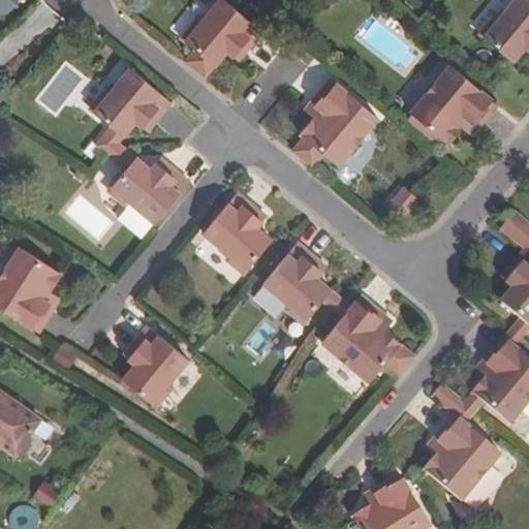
[(0,0),(0,11),(8,10),(16,4),(16,0),(0,0)]
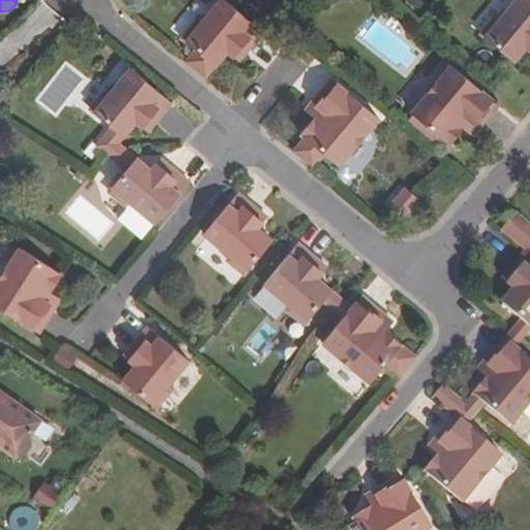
[(178,34),(210,0),(195,0),(170,26),(178,34)]
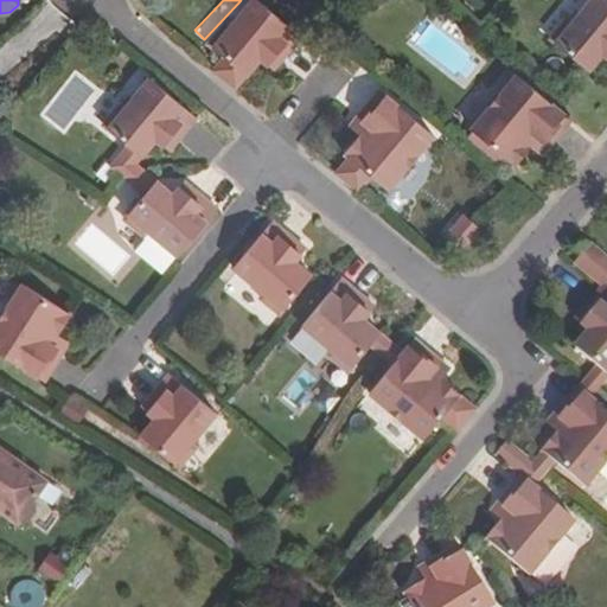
[(225,58),(213,71),(236,90),(262,61),(269,66),(276,58),(282,63),(304,38),(259,0),(254,0),(231,30),(227,25),(210,44),(225,58)]
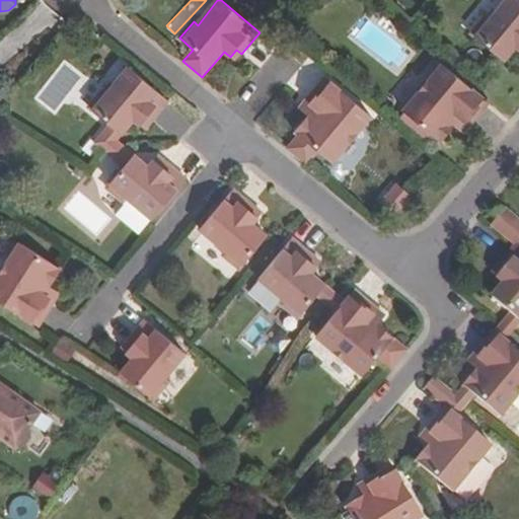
[(518,0),(502,0),(489,16),(486,14),(471,32),(503,58),(515,44),(518,47),(518,0)]
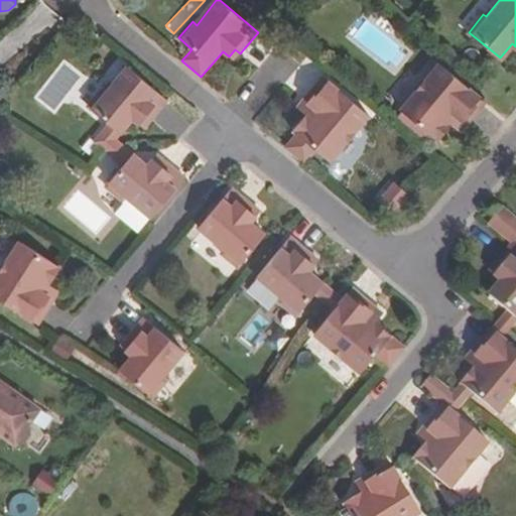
[(235,49),(229,56),(234,61),(240,53),(235,49)]
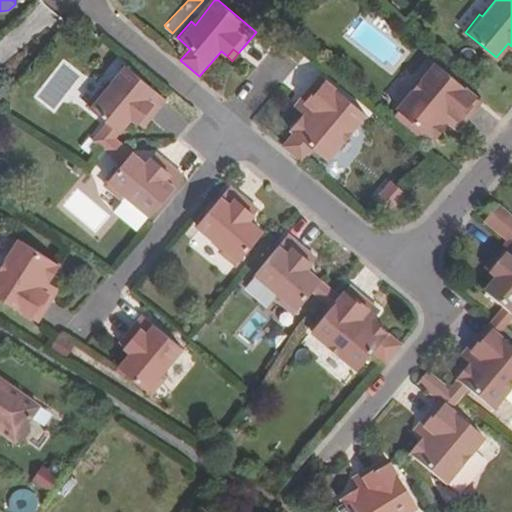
[(480,100),(434,62),(396,108),(432,139),(446,123),(451,127),(458,119),(462,122),(480,100)]
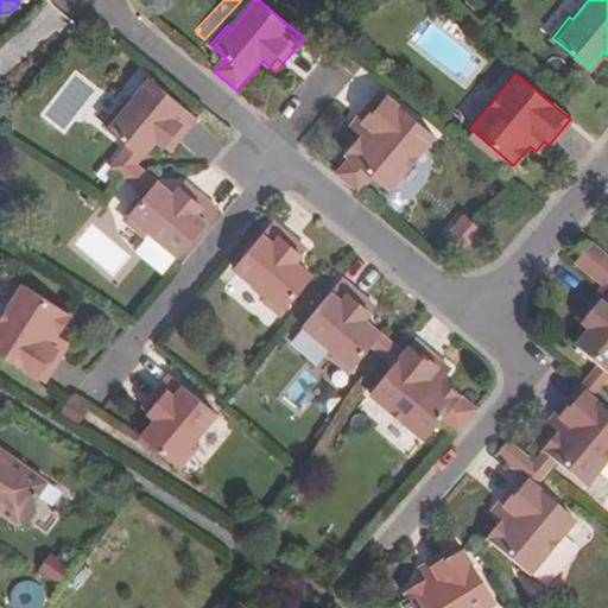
[(353,114),(377,93),(361,75),(336,95),(353,114)]
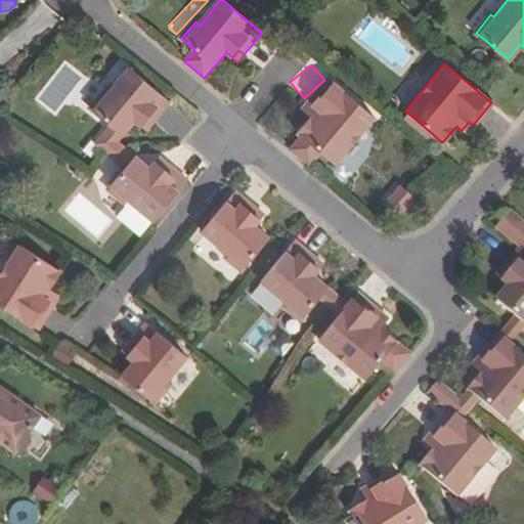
[(106,151),(114,142),(119,142),(118,141),(135,121),(141,126),(147,119),(153,124),(170,102),(130,70),(107,95),(103,92),(90,107),(108,123),(94,141),(106,151)]
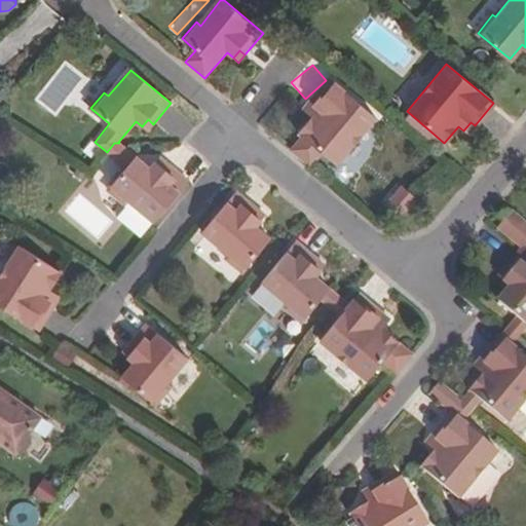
[(375,117),(329,80),(309,103),(314,106),(307,114),(312,118),(299,134),(303,137),(292,150),(311,166),(324,152),(337,163),(375,117)]
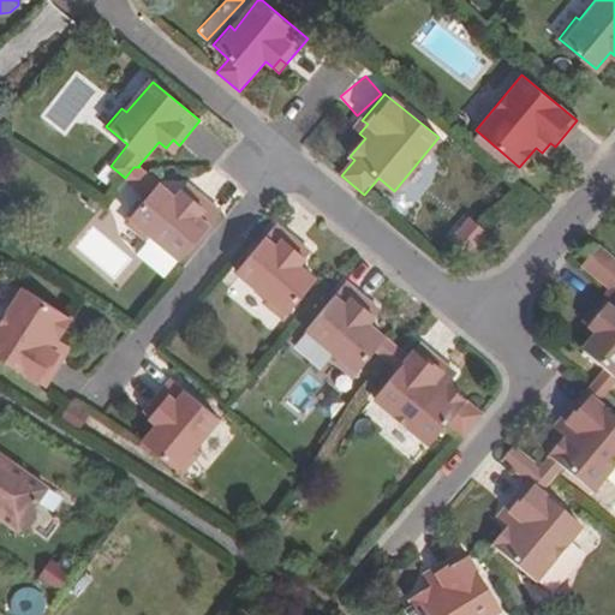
[(354,129),(359,133),(368,124),(362,120),(354,129)]
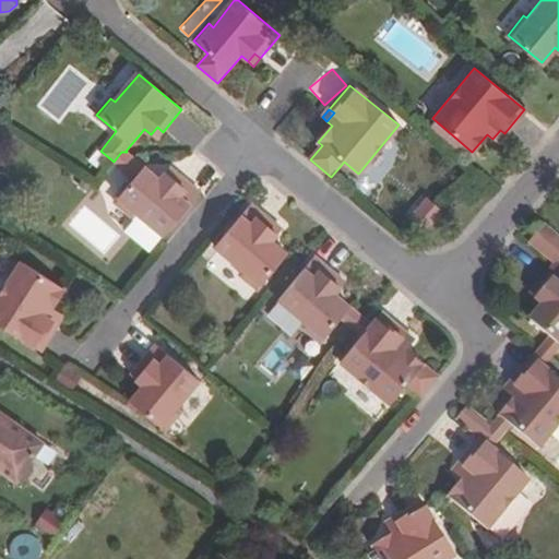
[(157,127),(151,134),(156,140),(163,132),(157,127)]
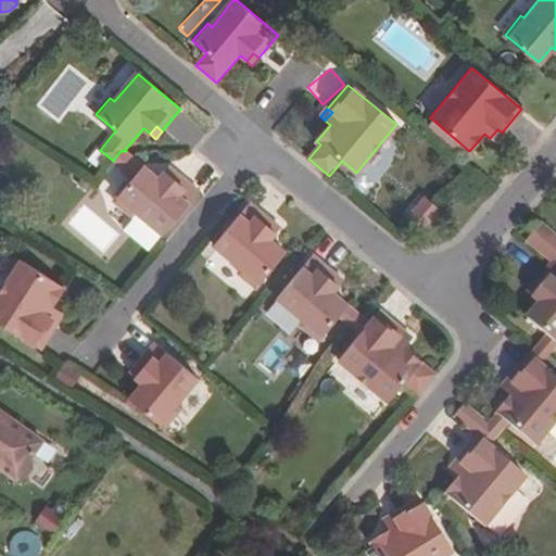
[(494,142),(502,133),(497,129),(490,138),(494,142)]
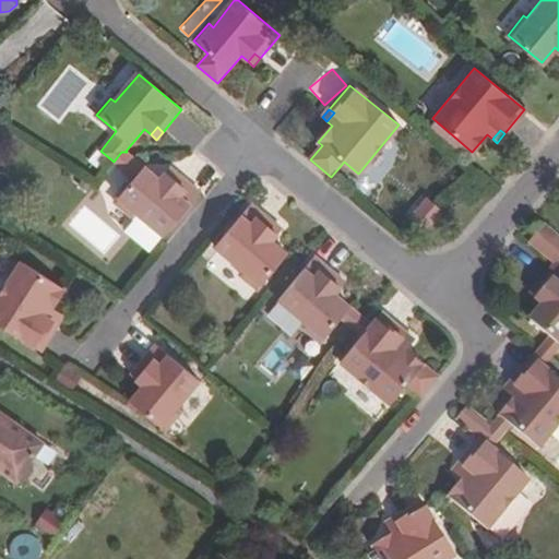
[(127,152),(121,152),(114,162),(131,175),(111,199),(131,215),(134,211),(164,234),(199,192),(176,171),(169,178),(163,173),(158,178),(127,152)]
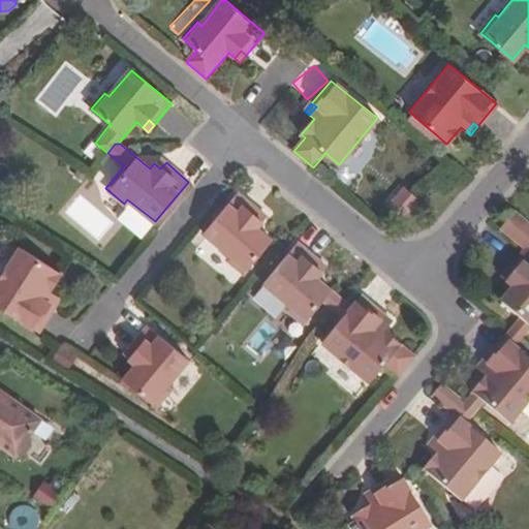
[(159,157),(154,163),(160,168),(166,162),(159,157)]
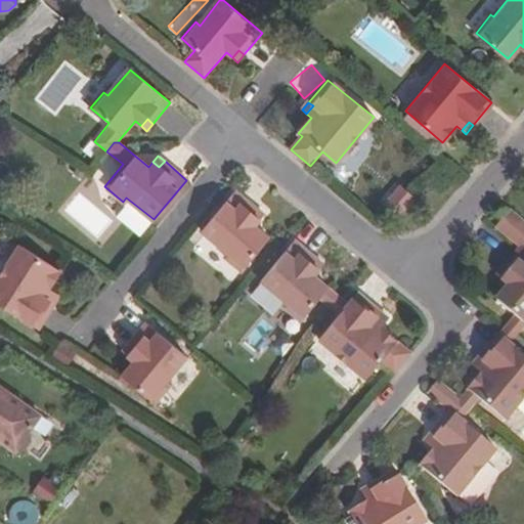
[(387,208),(398,217),(416,197),(402,184),(385,205),(387,208)]
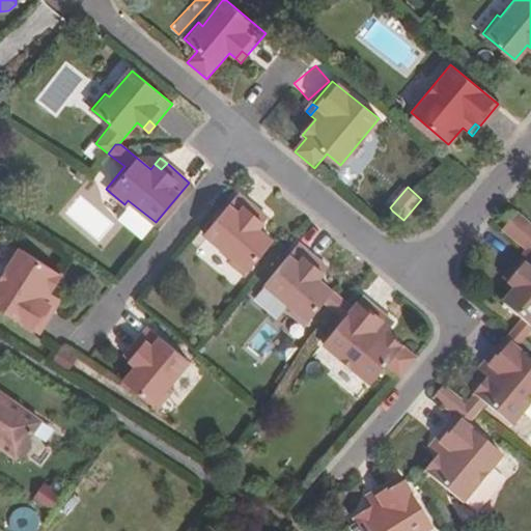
[(261,212),(239,192),(201,236),(227,258),(224,262),(241,278),(272,241),(258,229),(264,222),(257,216),(261,212)]
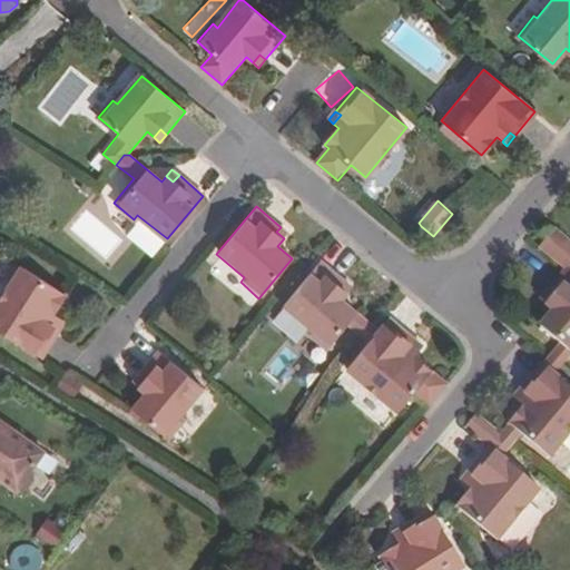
[(287,234),(281,227),(276,232),(284,238),(287,234)]
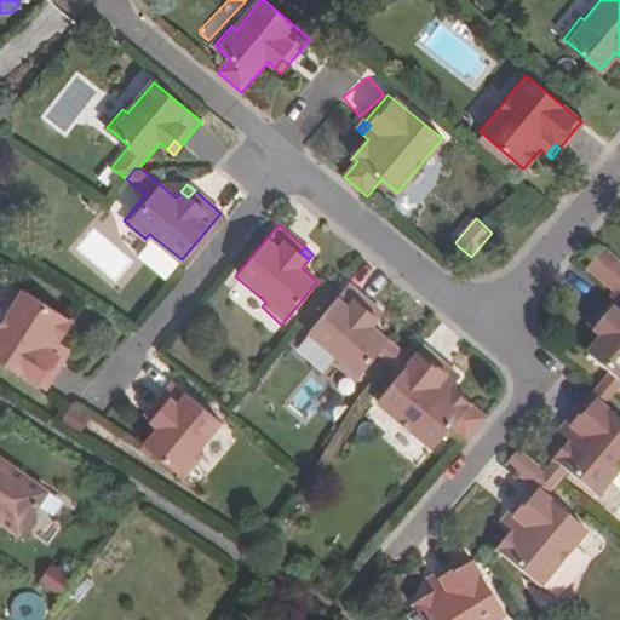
[(596,258),(619,277),(619,276),(619,263),(604,248),(596,258)]
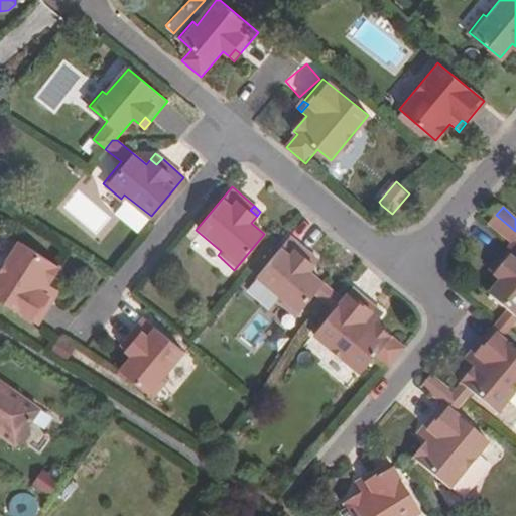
[(515,231),(496,215),(489,222),(508,239),(515,231)]
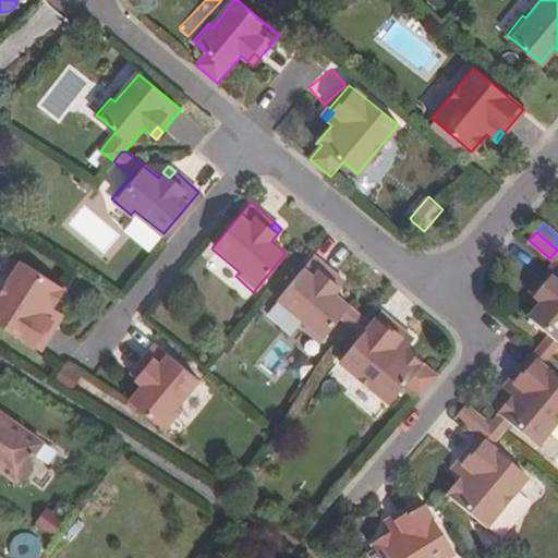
[(340,318),(349,307),(334,295),(339,288),(331,281),(336,276),(312,257),(277,301),(305,325),(301,328),(318,343),(340,318)]
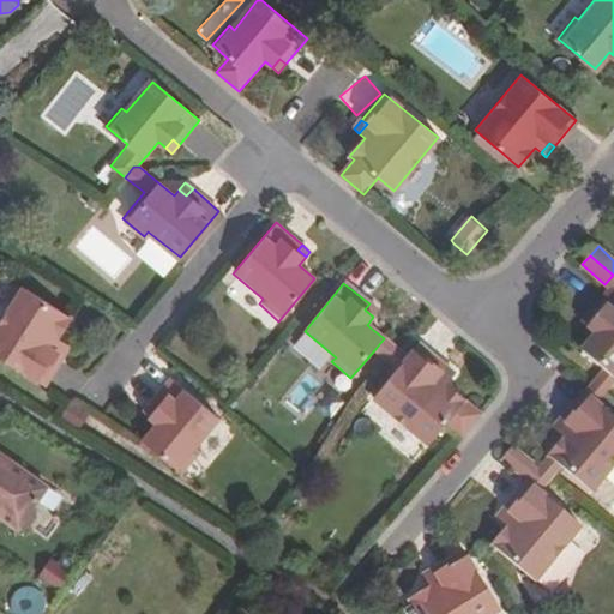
[(67,317),(22,284),(0,315),(0,354),(42,381),(61,354),(56,349),(62,339),(55,335),(67,317)]
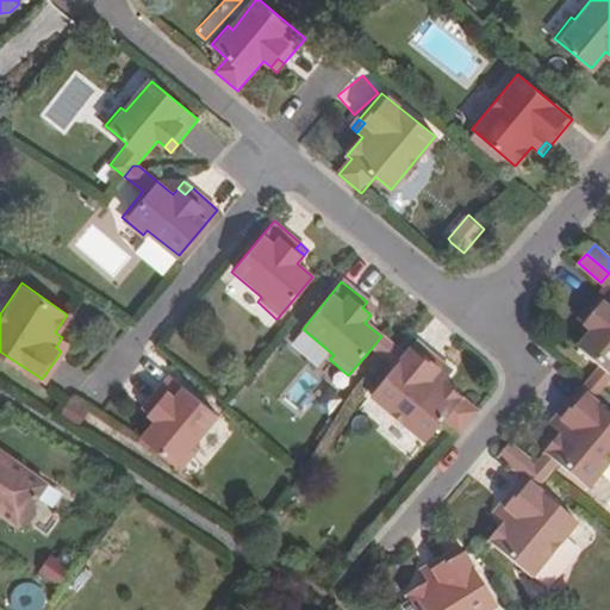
[(601,368),(609,375),(609,290),(607,288),(586,312),(592,317),(584,327),(591,332),(578,349),(601,368)]
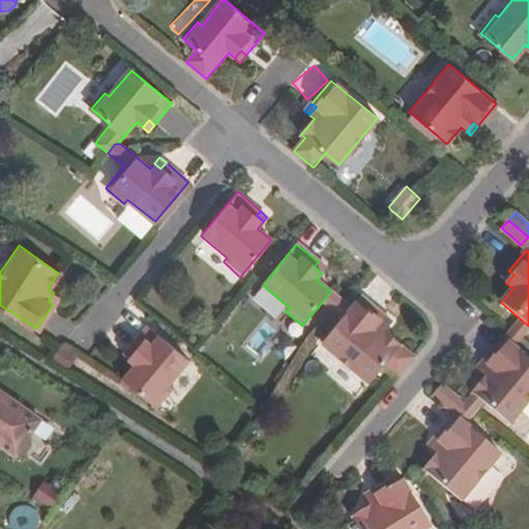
[(325,268),(318,261),(314,267),(321,273),(325,268)]
